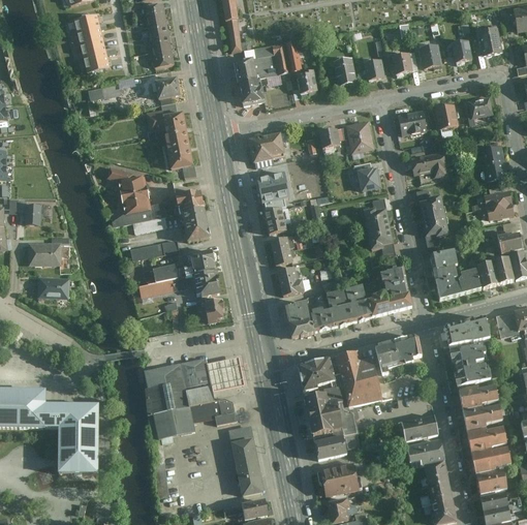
[(162,0),(142,3),(143,14),(140,16),(141,20),(164,16),(162,0)]
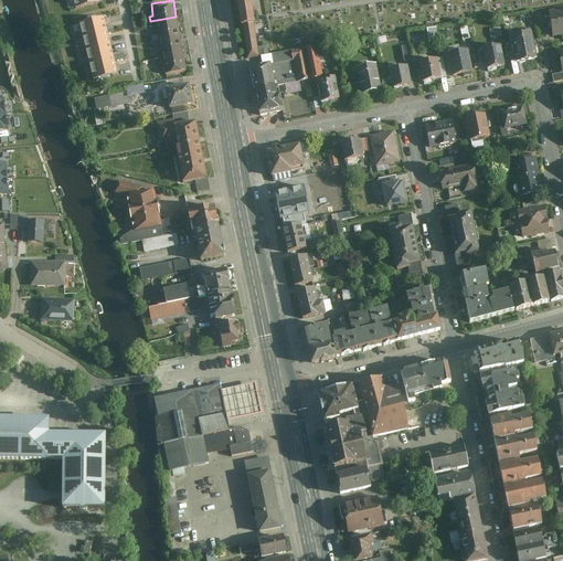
[(236,0),(245,54),(257,52),(252,17),(253,17),(251,0),(236,0)]
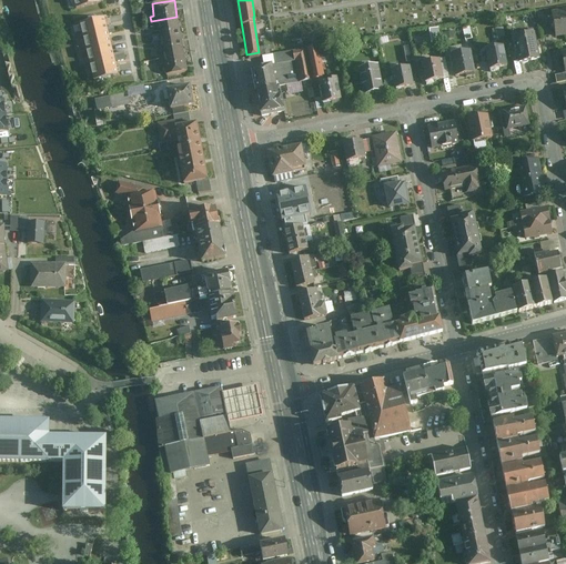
[(565,6),(551,8),(555,32),(565,30),(565,6)]
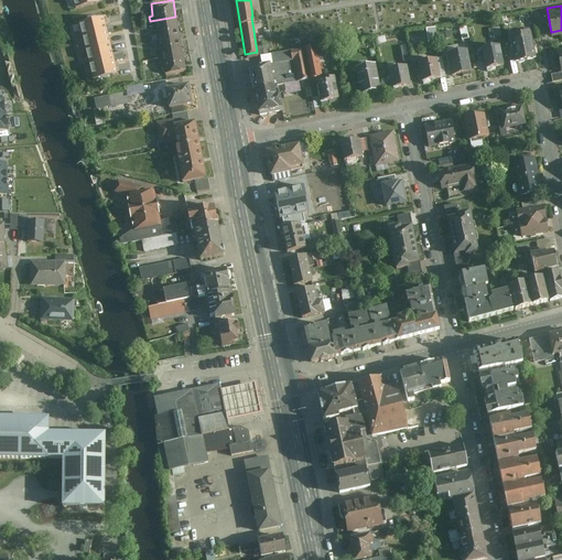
[(77,20),(80,34),(105,28),(101,13),(77,20)]
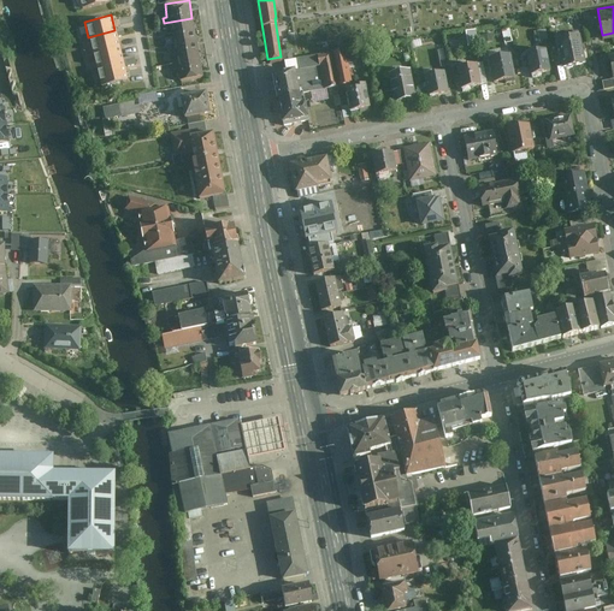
[(192,18),(164,23),(165,29),(169,29),(171,41),(195,36),(192,18)]
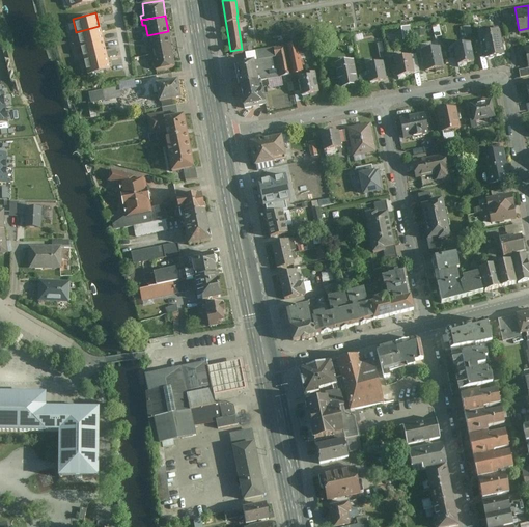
[(504,51),(499,25),(480,29),(485,54),(504,51)]
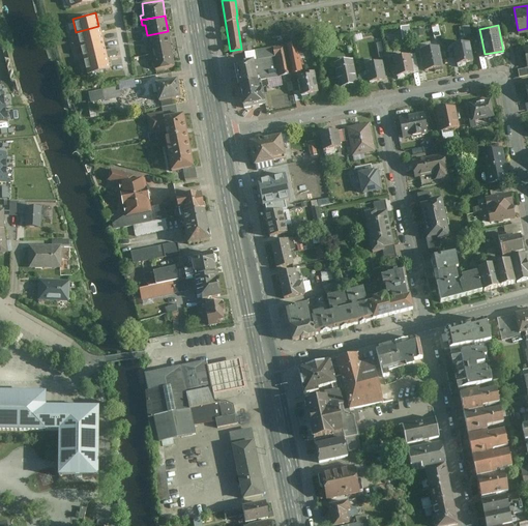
[(76,32),(80,46),(101,39),(98,26),(76,32)]
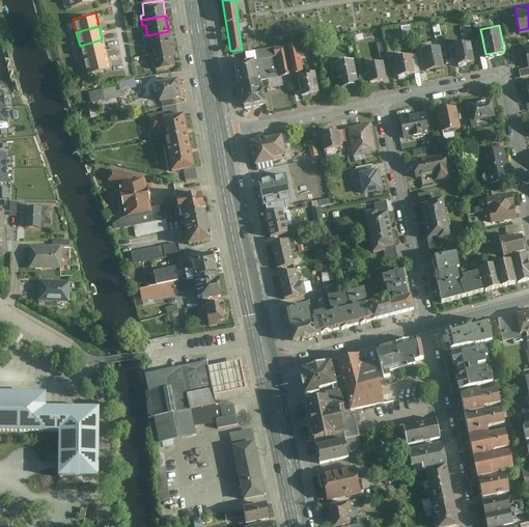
[(146,46),(147,51),(171,47),(168,31),(147,35),(149,45),(146,46)]
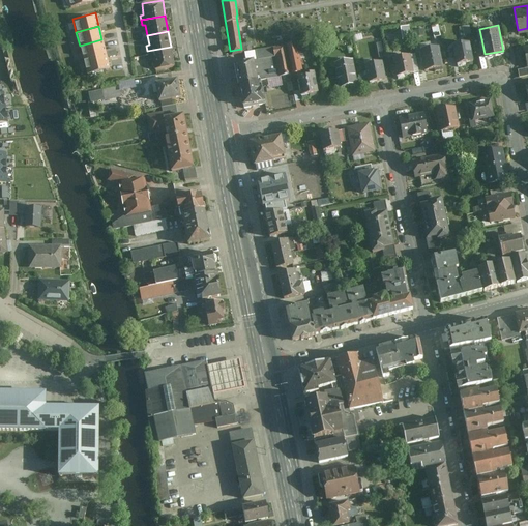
[(473,57),(470,38),(452,41),(457,60),(473,57)]
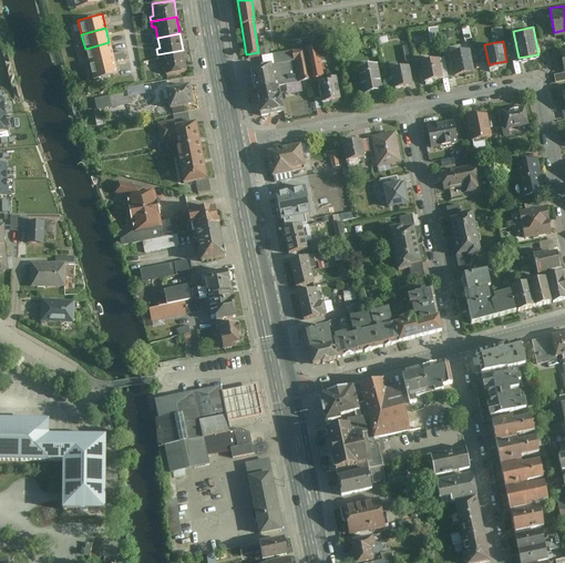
[(85,49),(89,62),(113,57),(109,42),(85,49)]
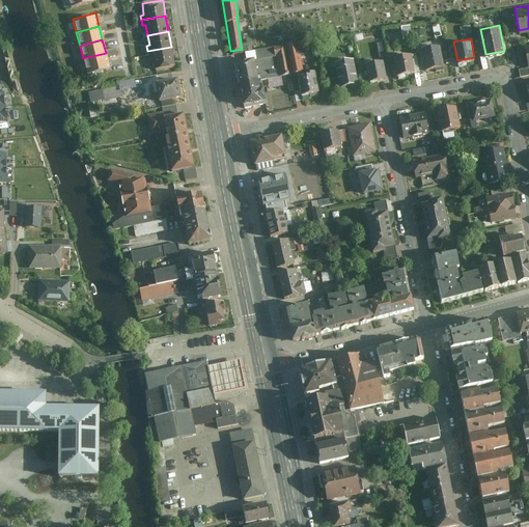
[(297,39),(267,46),(272,74),(302,68),(297,39)]
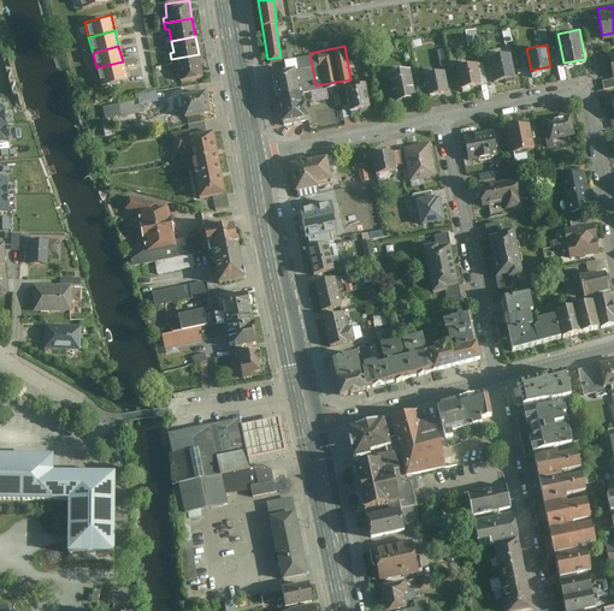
[(515,72),(511,48),(489,53),(494,77),(515,72)]
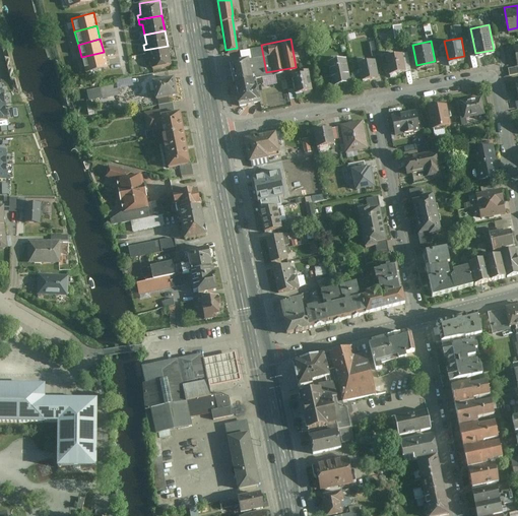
[(266,72),(261,45),(249,47),(251,56),(240,58),(231,60),(234,73),(237,91),(256,87),(254,75),(266,72)]
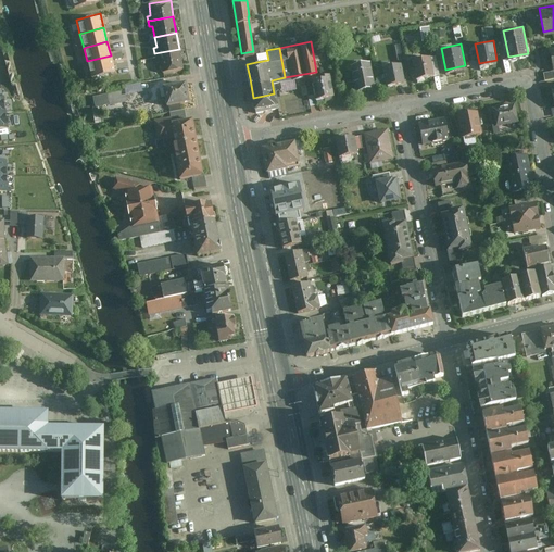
[(179,49),(154,53),(154,59),(159,58),(161,69),(162,69),(183,65),(179,49)]
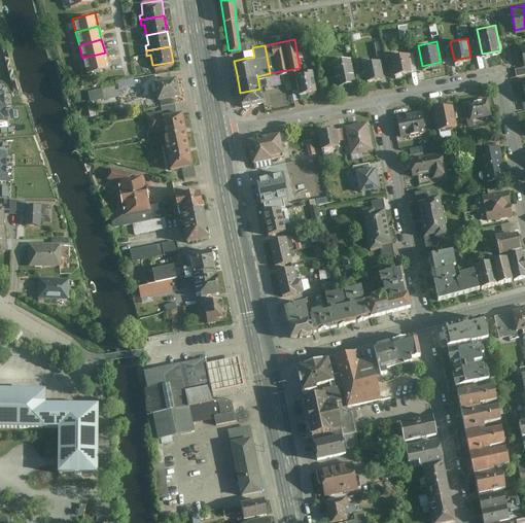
[(241,49),(243,59),(254,57),(252,47),(241,49)]
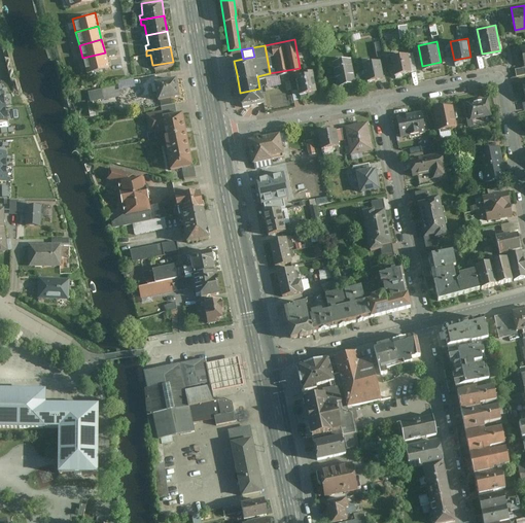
[(412,68),(408,49),(389,54),(393,72),(412,68)]
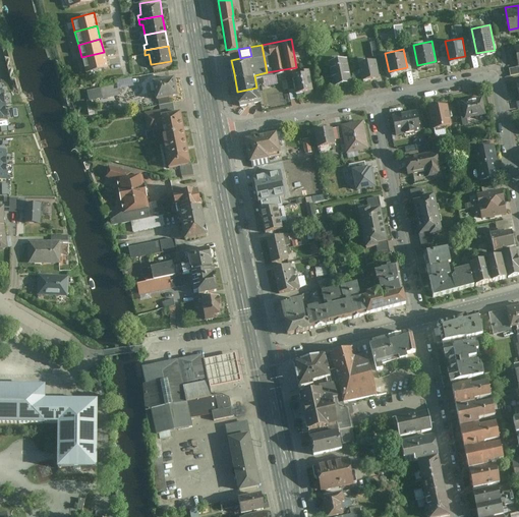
[(81,57),(84,70),(107,65),(104,52),(81,57)]
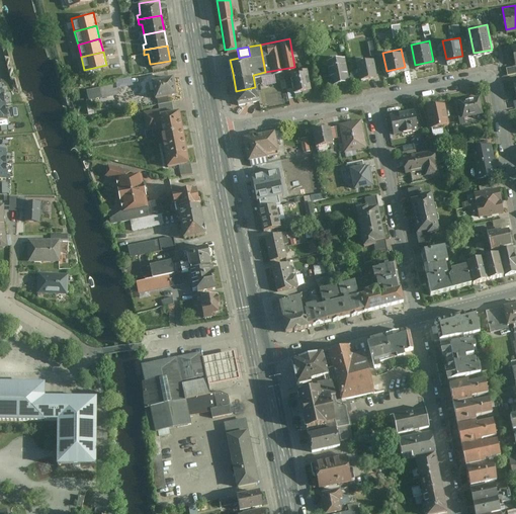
[(349,78),(344,54),(326,58),(331,82),(349,78)]
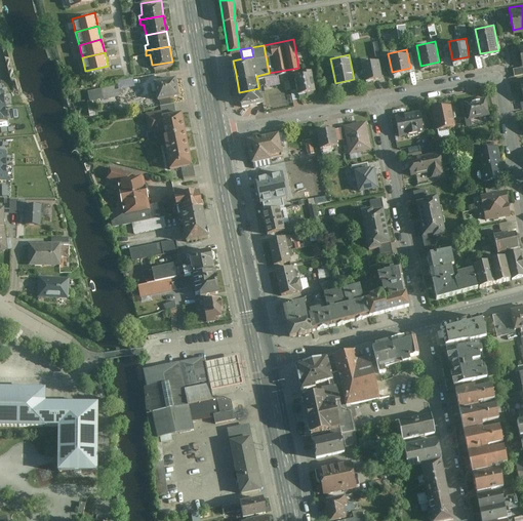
[(381,74),(378,56),(361,59),(364,78),(381,74)]
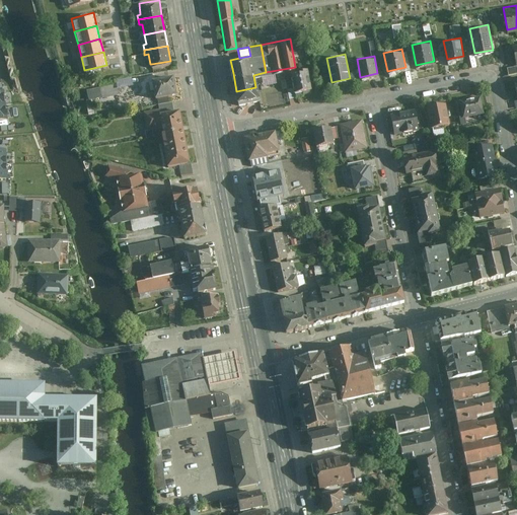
[(516,62),(506,65),(507,71),(516,69),(516,62)]
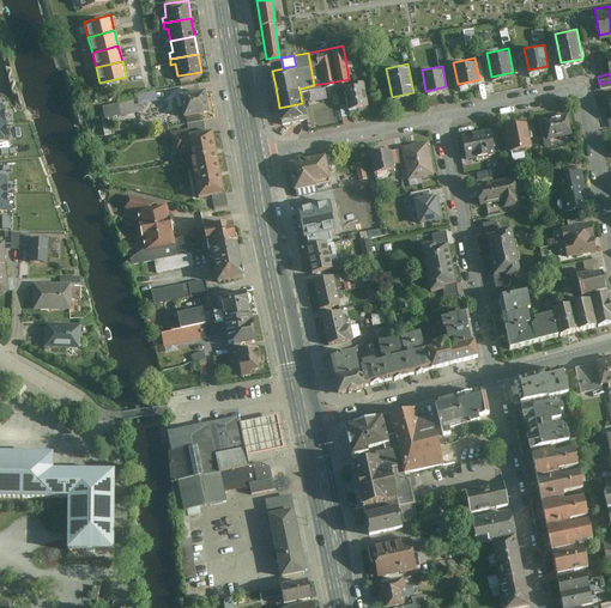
[(368,102),(363,77),(342,80),(346,107),(368,102)]
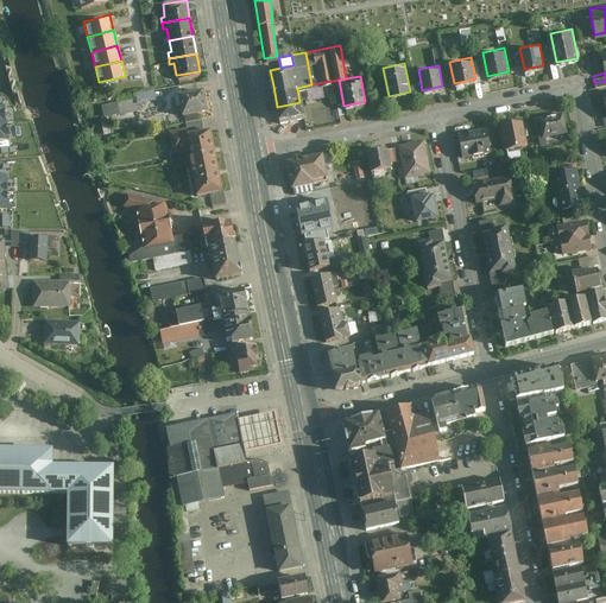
[(206,110),(202,89),(178,93),(182,114),(206,110)]
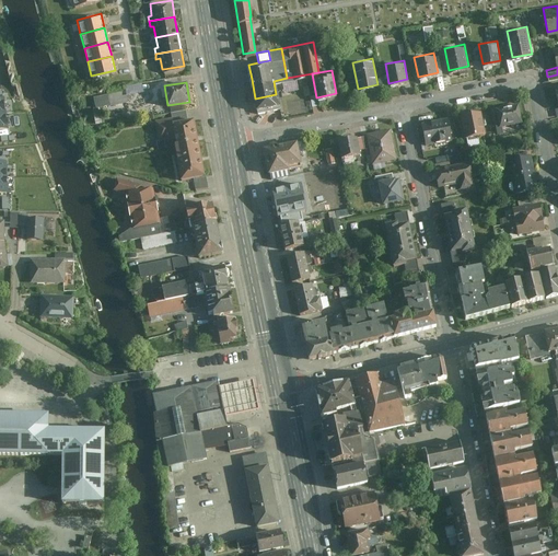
[(124,88),(106,92),(108,103),(108,104),(127,100),(124,88)]
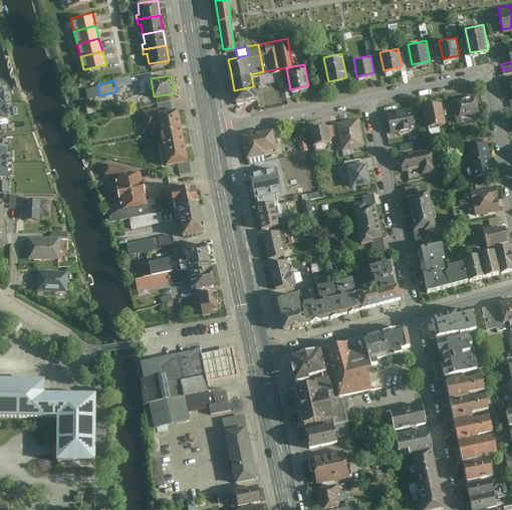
[(97,84),(84,87),(86,97),(99,94),(97,84)]
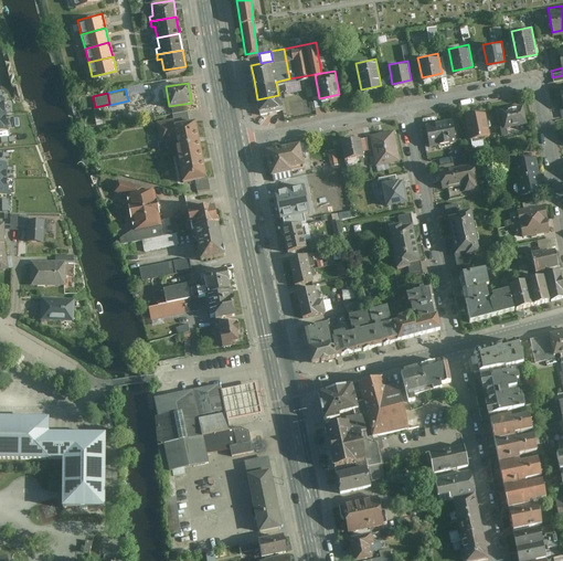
[(278,95),(257,99),(261,113),(280,108),(278,95)]
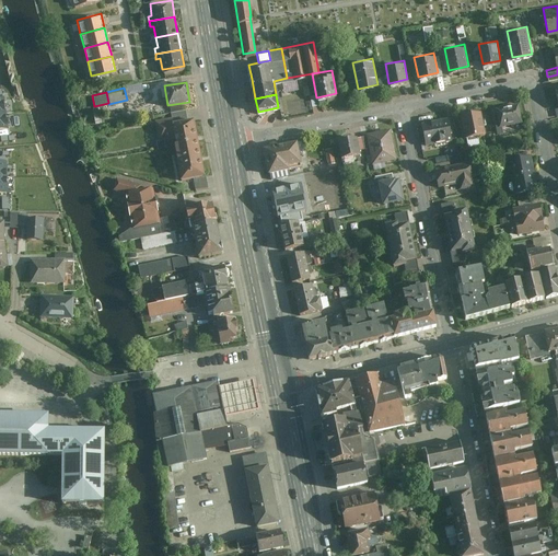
[(522,118),(518,100),(495,104),(499,124),(522,118)]
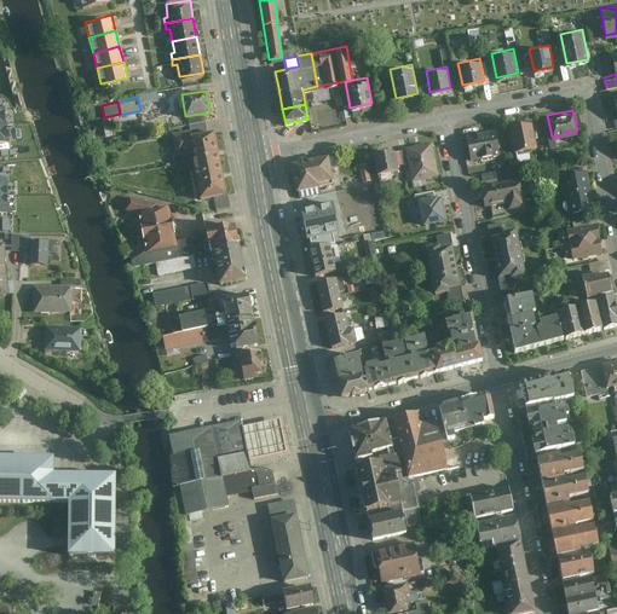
[(191,158),(219,154),(213,127),(205,129),(203,119),(186,121),(188,126),(169,129),(176,161),(182,160),(180,152),(190,150),(191,158)]
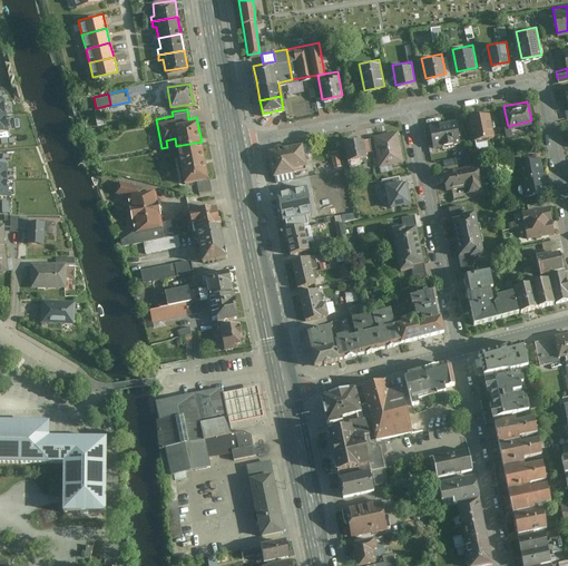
[(496,133),(490,110),(468,115),(472,138),(496,133)]
